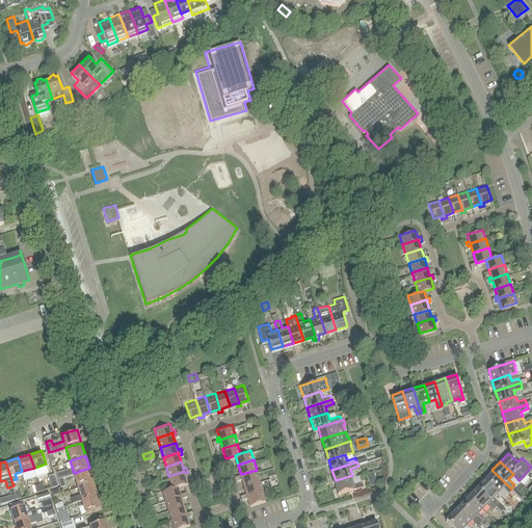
[(94,480),(89,468),(74,473),(78,485),(94,480)]
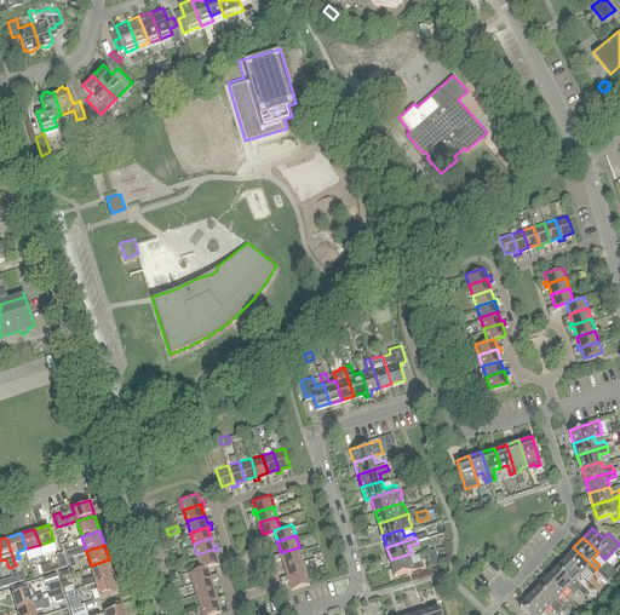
[(280,550),(276,551),(279,556),(281,555),(285,563),(302,558),(299,547),(281,552),(280,550)]
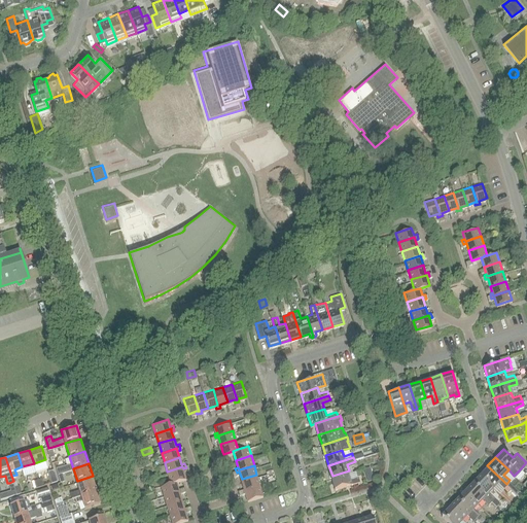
[(487,465),(480,474),(492,486),(497,481),(503,487),(506,484),(487,465)]
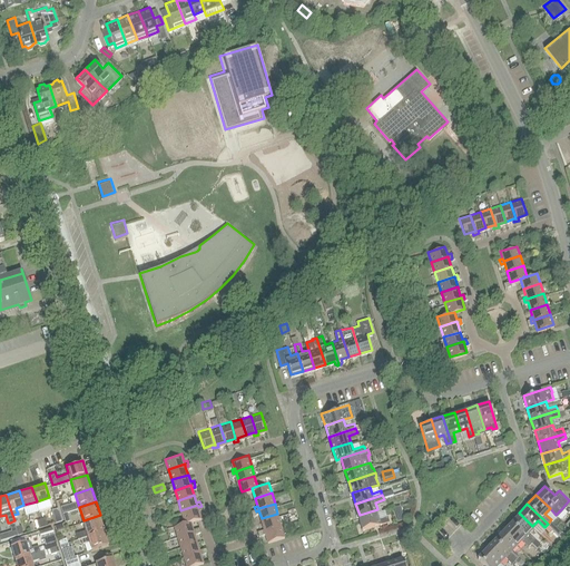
[(197,505),(180,510),(184,520),(190,519),(200,516),(198,507),(197,505)]
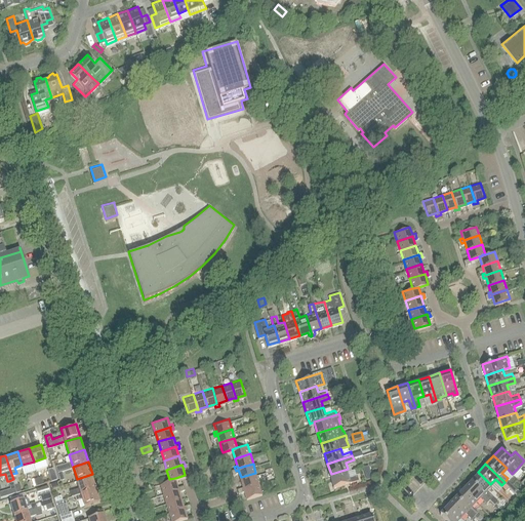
[(54,466),(47,468),(51,480),(57,478),(54,466)]
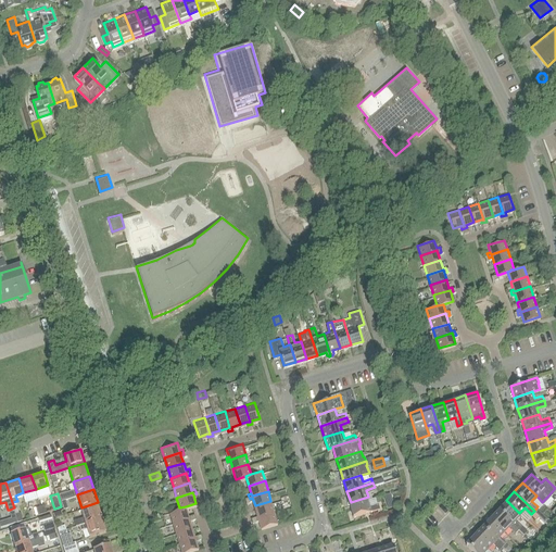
[(370,503),(368,497),(351,502),(354,514),(380,505),(379,500),(370,503)]
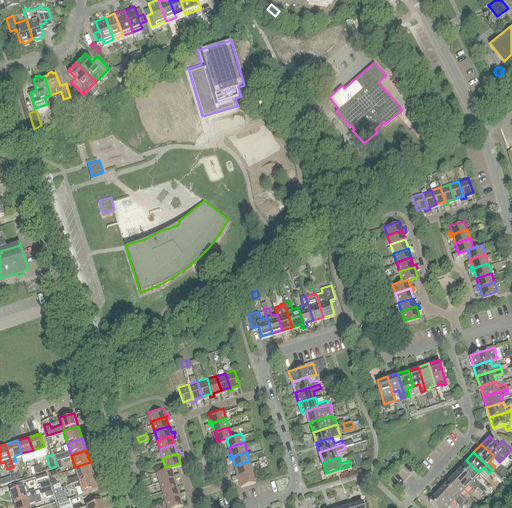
[(466,460),(459,467),(477,485),(482,490),(485,486),(480,482),(474,476),(478,472),(466,460)]
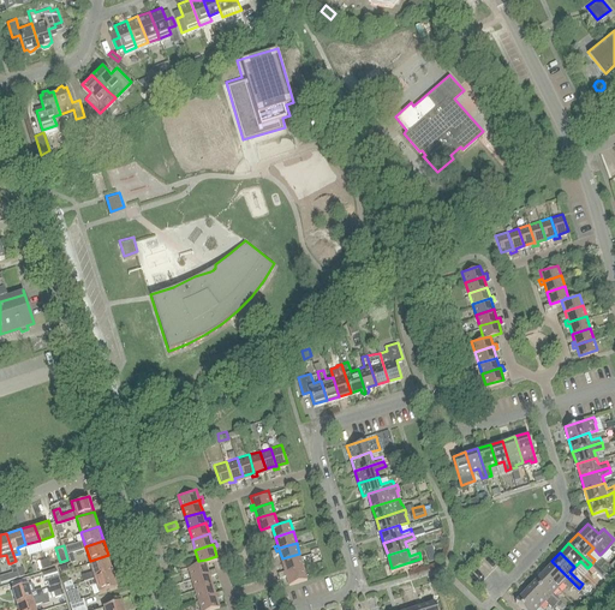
[(299,554),(282,558),(285,568),(286,570),(303,564),(299,554)]
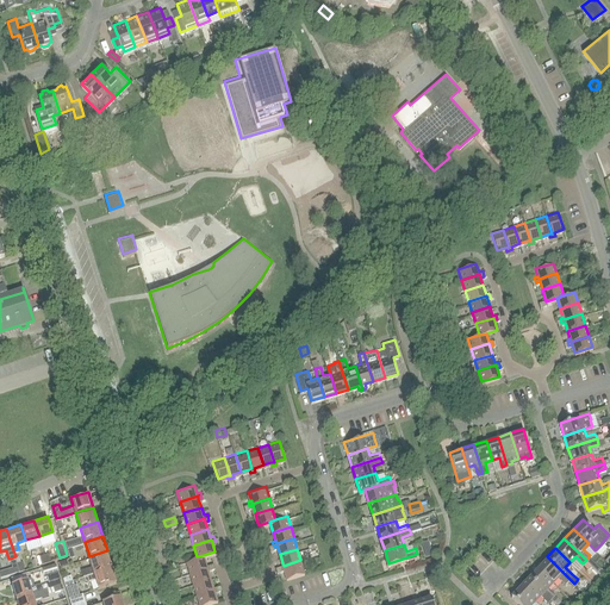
[(112,566),(107,550),(89,556),(92,565),(81,568),(83,574),(86,574),(112,566)]
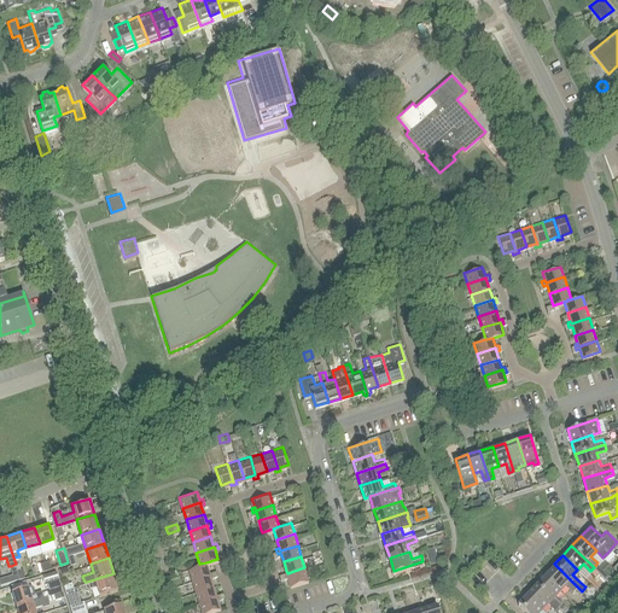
[(199,564),(188,567),(192,579),(210,573),(211,576),(214,574),(213,570),(209,571),(207,562),(199,564)]
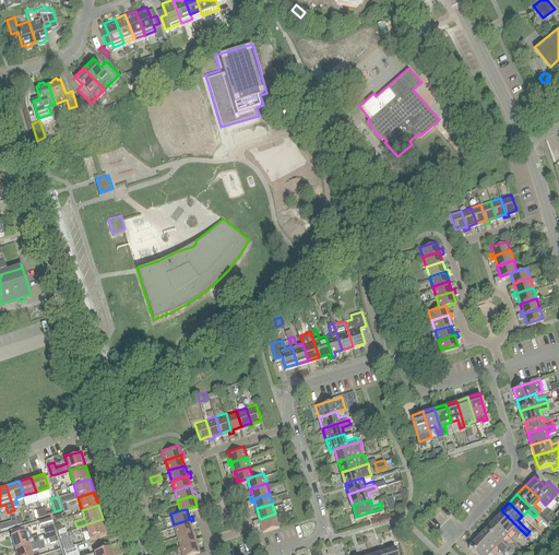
[(518,533),(521,530),(501,510),(492,519),(507,532),(511,528),(518,533)]
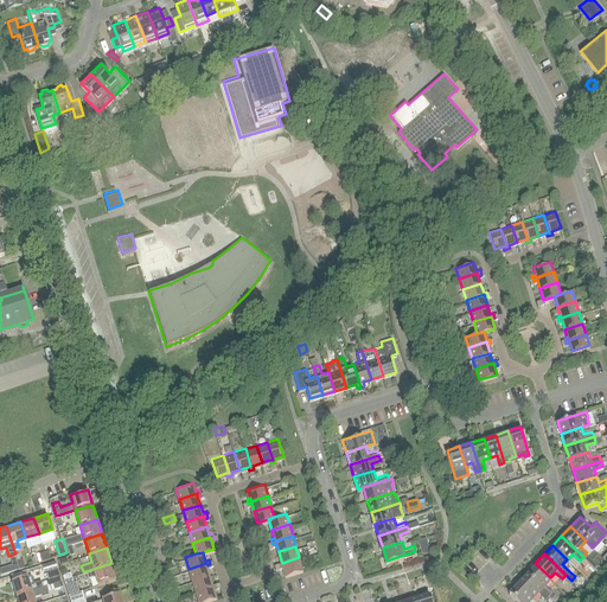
[(595,561),(588,554),(585,557),(592,564),(595,561)]
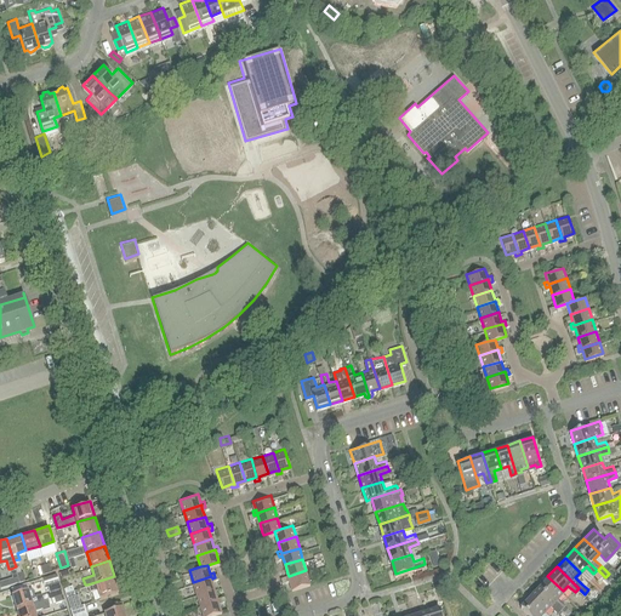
[(288,574),(284,575),(285,580),(289,579),(291,587),(309,582),(306,570),(289,576),(288,574)]
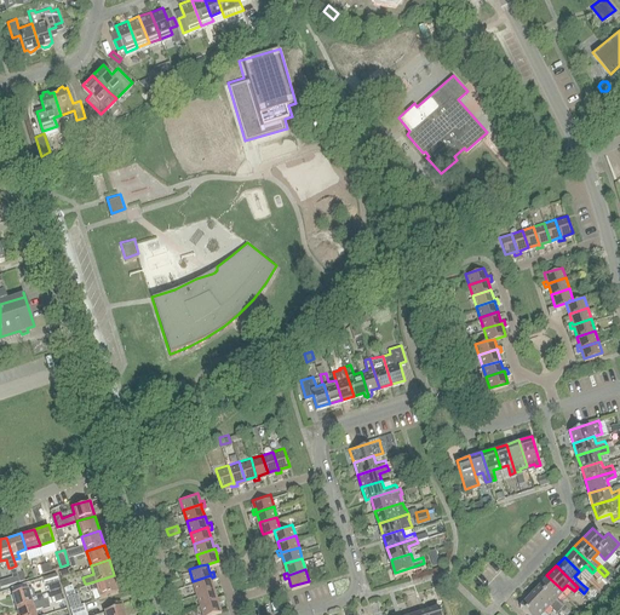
[(56,572),(42,575),(45,582),(58,578),(56,572)]
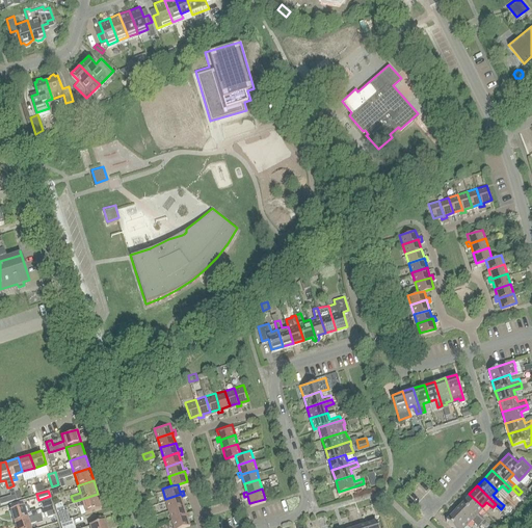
[(101,506),(98,494),(75,501),(77,505),(83,504),(86,511),(101,506)]
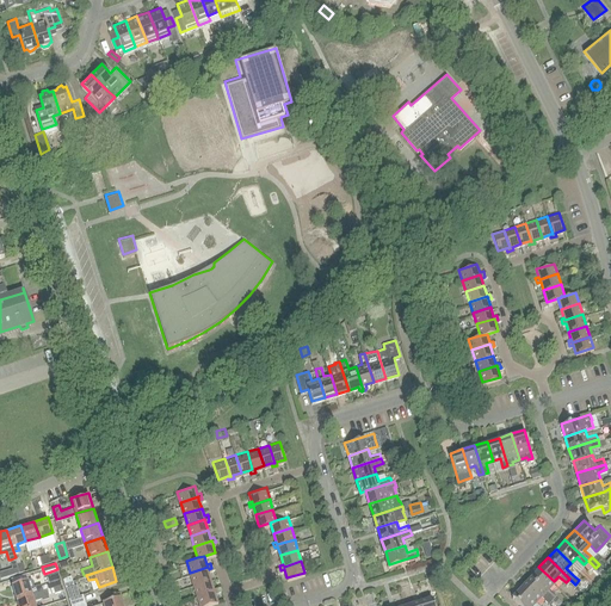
[(208,567),(190,573),(192,583),(211,577),(209,569),(208,567)]
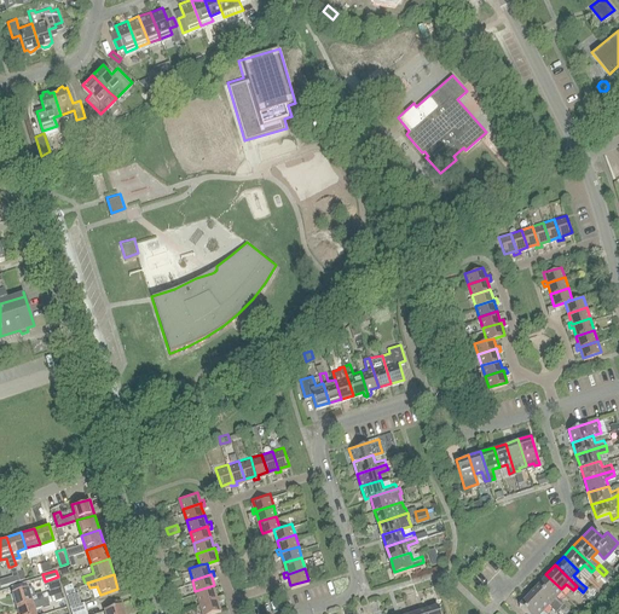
[(545,574),(537,584),(559,606),(562,602),(555,595),(561,589),(545,574)]
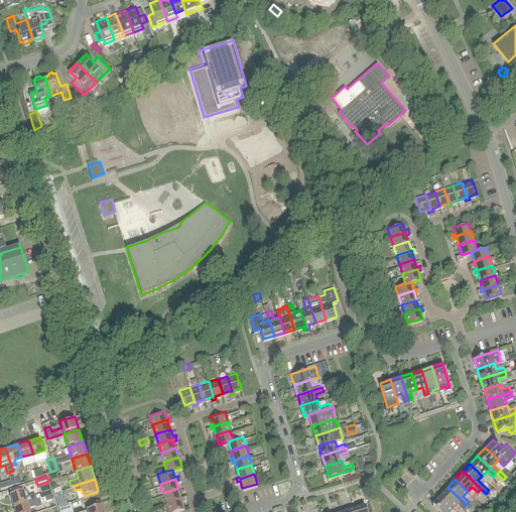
[(463,508),(466,505),(447,487),(439,495),(452,507),(457,502),(463,508)]
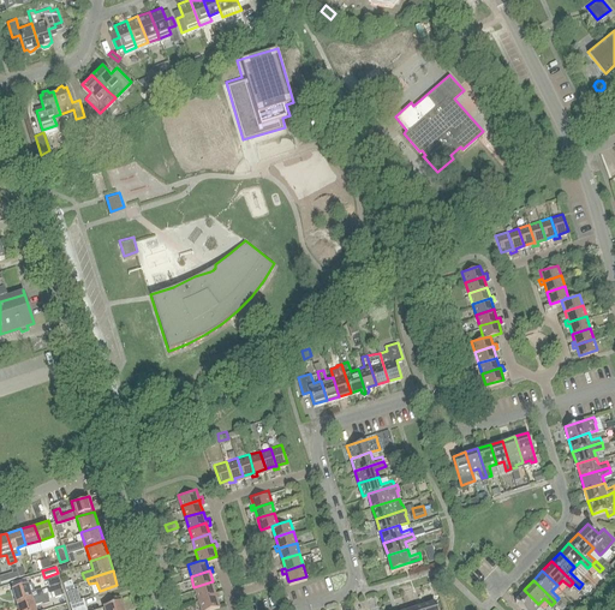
[(213,581),(193,587),(197,598),(216,592),(216,594),(220,594),(219,588),(215,590),(213,581)]
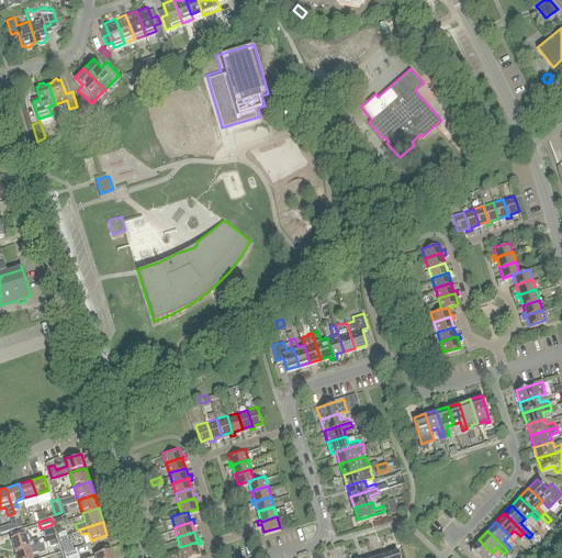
[(11,537),(15,550),(40,543),(37,536),(27,539),(25,533),(11,537)]
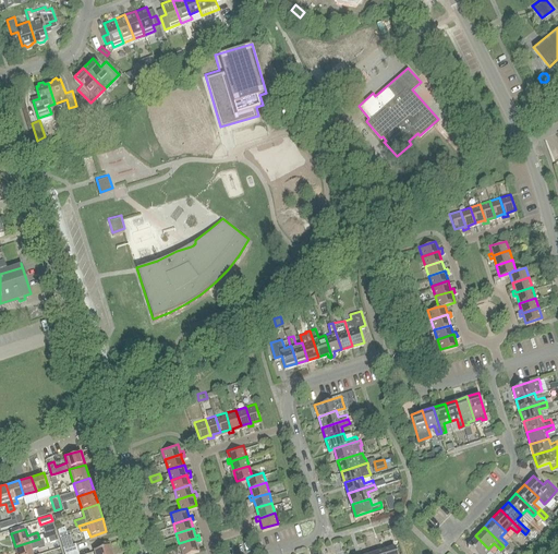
[(475,536),(468,544),(477,553),(494,553),(488,549),(475,536)]
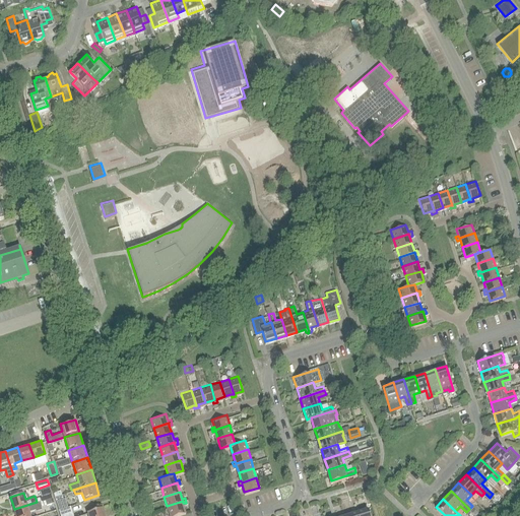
[(16,515),(30,515),(28,510),(37,508),(37,510),(43,509),(40,501),(37,502),(14,509),(16,515)]
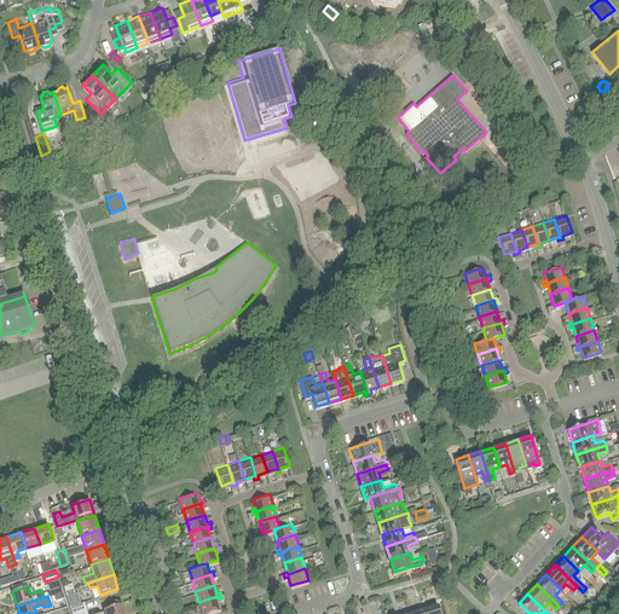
[(218,596),(198,602),(202,613),(221,607),(218,598),(218,596)]
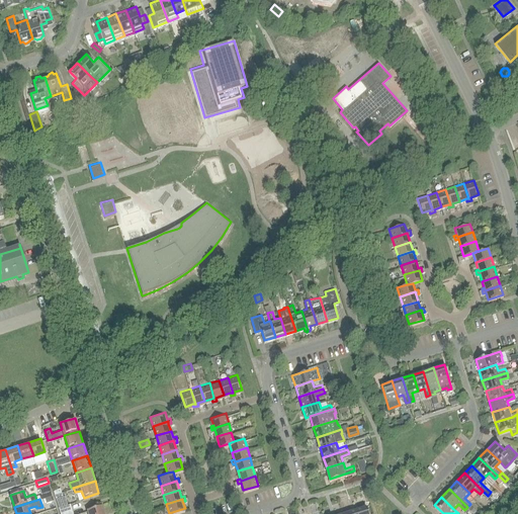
[(59,506),(61,511),(72,508),(70,502),(59,506)]
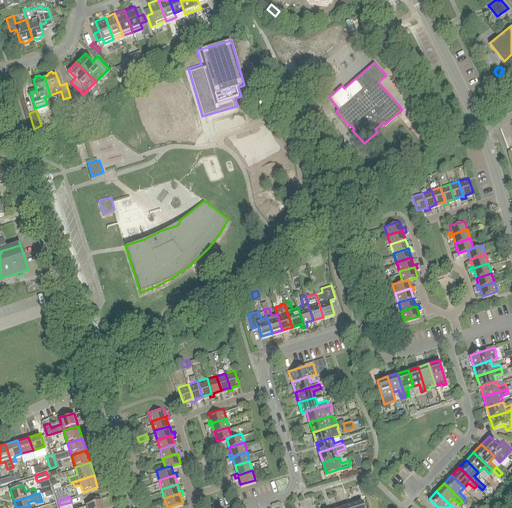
[(103,507),(101,499),(87,503),(88,507),(103,507)]
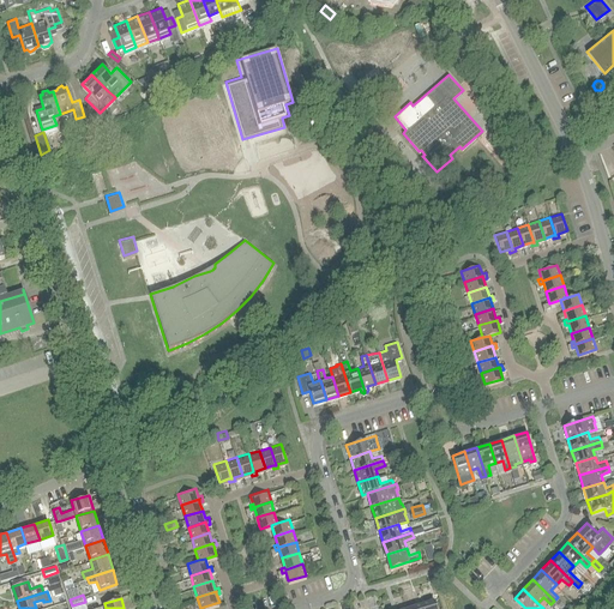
[(438,608),(435,598),(422,602),(423,608),(438,608)]
